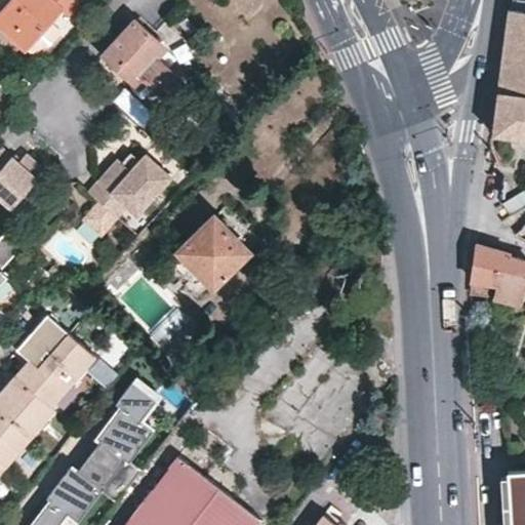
[(80,1),(79,0),(9,0),(0,11),(0,25),(25,48),(27,46),(50,18),(61,8),(69,14),(80,1)]
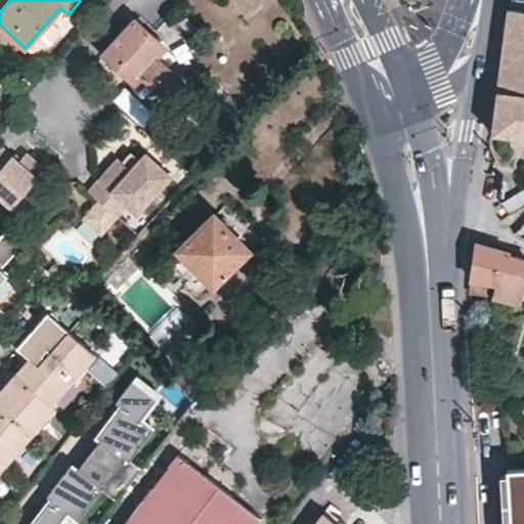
[(523,0),(510,0),(510,6),(507,5),(496,81),(490,130),(523,134),(523,0)]
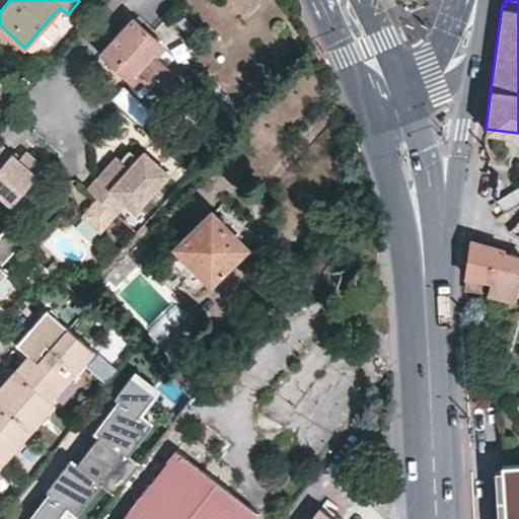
[(117,33),(101,51),(130,77),(138,68),(164,92),(179,76),(153,53),(161,44),(150,32),(132,16),(117,33)]
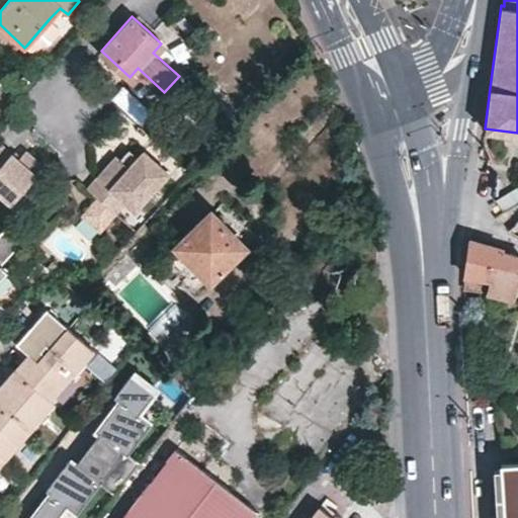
[(61,27),(50,18),(26,46),(37,55),(61,27)]
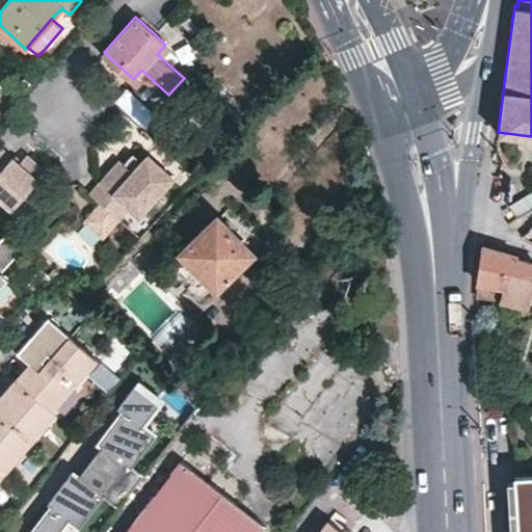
[(20,162),(2,147),(0,148),(0,197),(12,210),(48,171),(28,154),(20,162)]
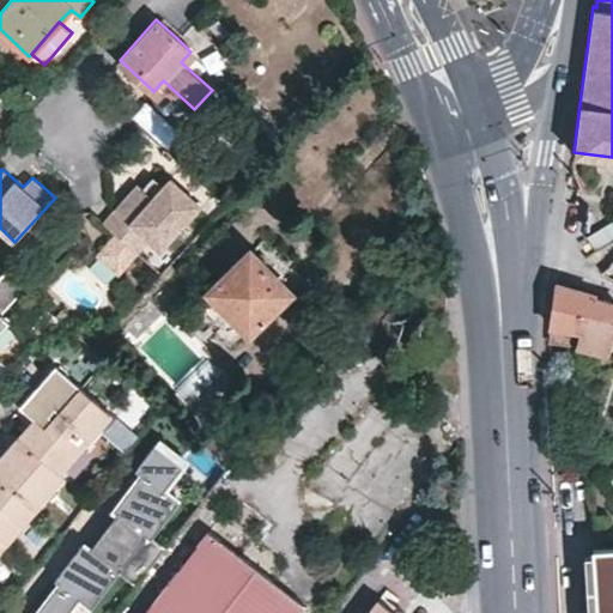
[(202,201),(173,175),(155,194),(140,181),(105,219),(116,229),(139,249),(151,236),(162,246),(202,201)]
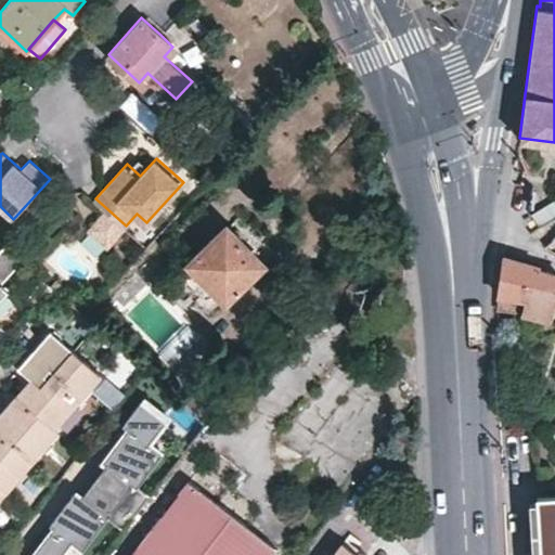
[(554,220),(554,203),(537,214),(544,227),(554,220)]
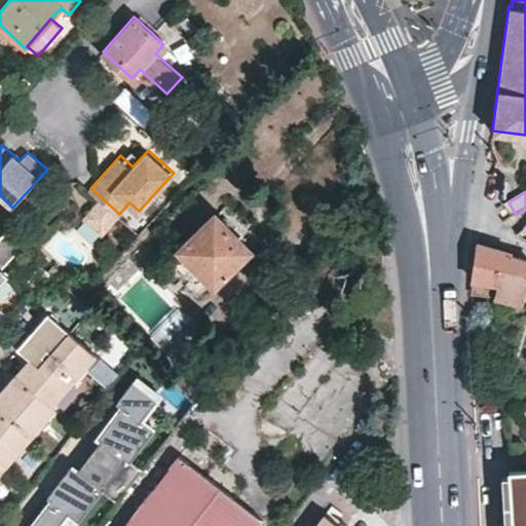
[(119,214),(100,196),(83,214),(104,232),(120,215),(119,214)]
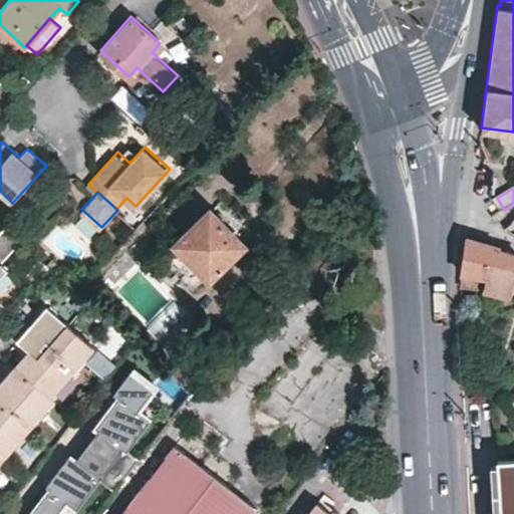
[(177,239),(210,272),(245,239),(211,205),(177,239)]
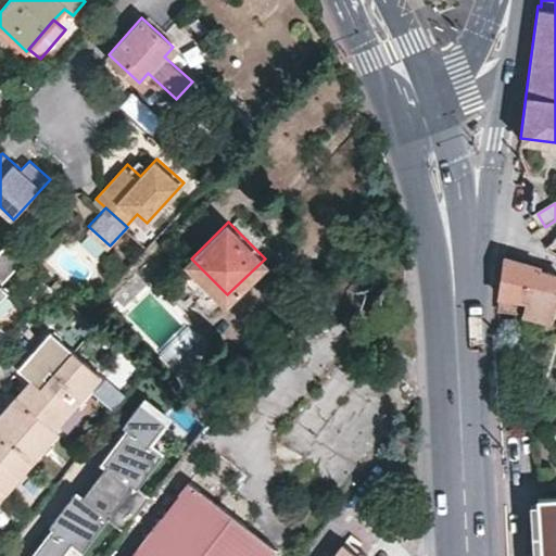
[(0,298),(7,290),(0,283),(0,282),(21,260),(20,258),(3,244),(0,248),(0,298)]
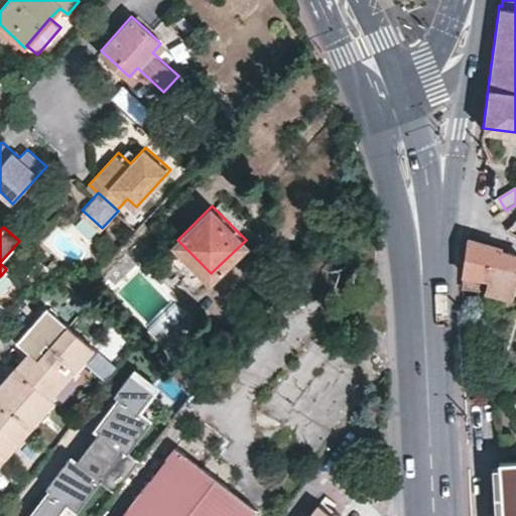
[(515,252),(501,250),(502,246),(469,238),(464,270),(463,278),(462,284),(477,288),(481,275),(489,276),(485,291),(511,296),(515,277),(515,252)]
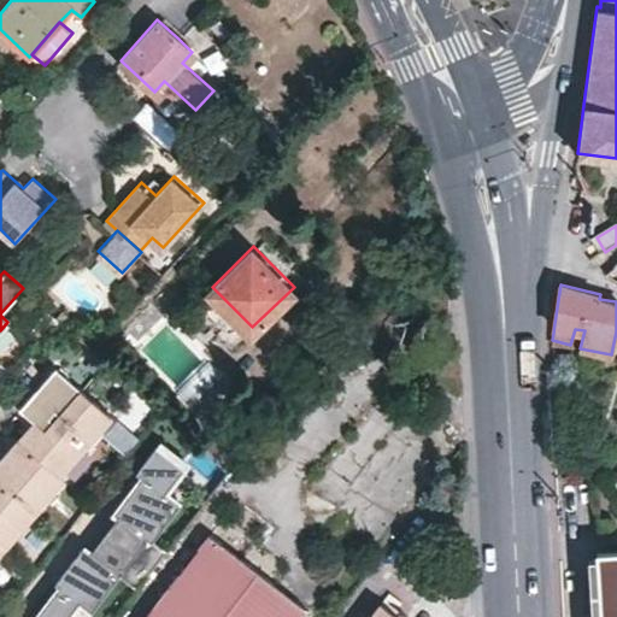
[(58,318),(60,321),(72,331),(78,324),(64,311),(58,318)]
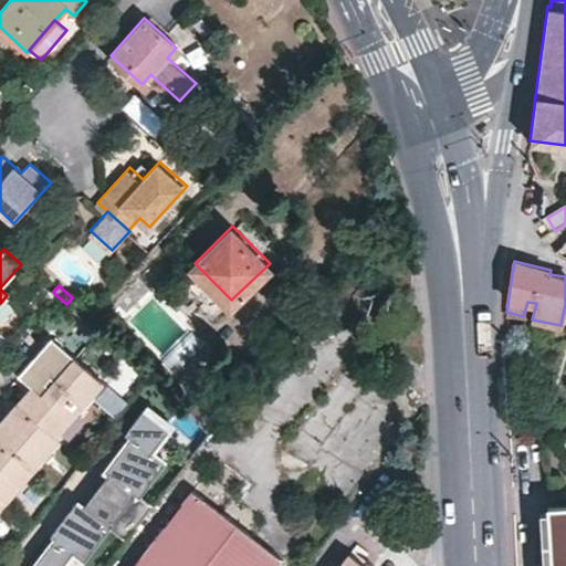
[(55,437),(103,383),(52,337),(18,376),(32,389),(0,426),(0,511),(34,472),(32,470),(60,439),(55,437)]
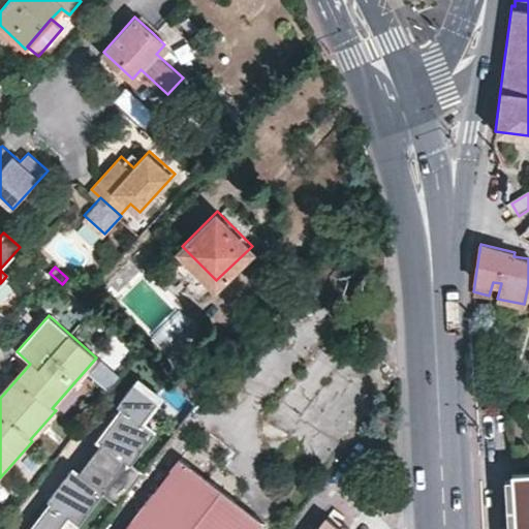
[(143,445),(119,427),(109,439),(131,459),(143,445)]
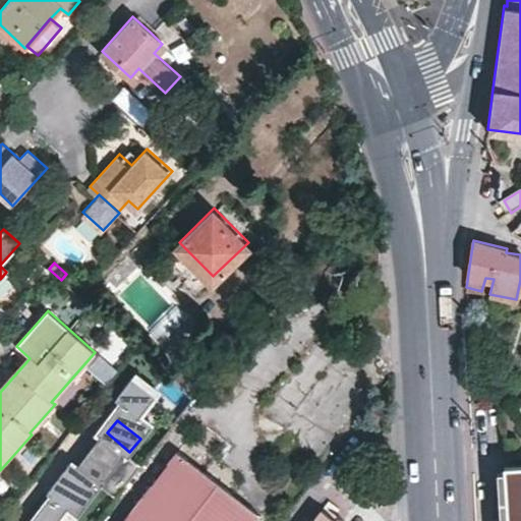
[(252,520),(259,513),(179,451),(124,520),(252,520)]
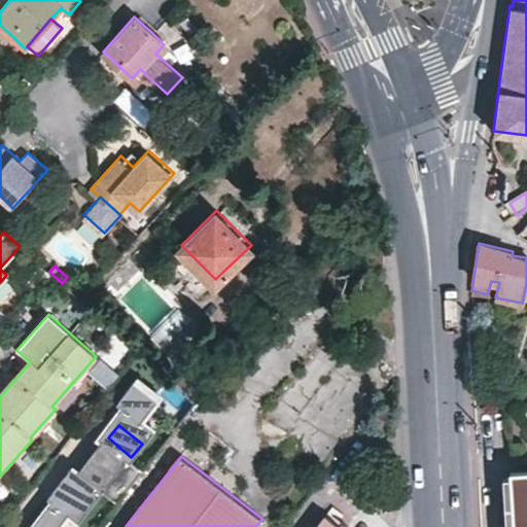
[(526,526),(526,469),(510,471),(513,526),(526,526)]
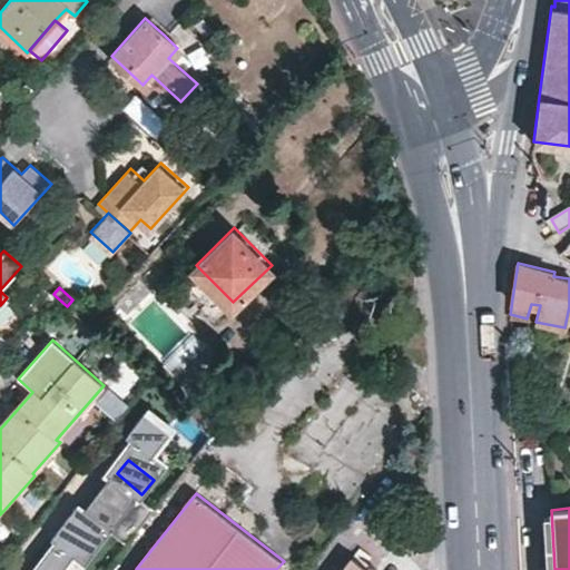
[(372,569),(354,557),(343,569),(372,569)]
